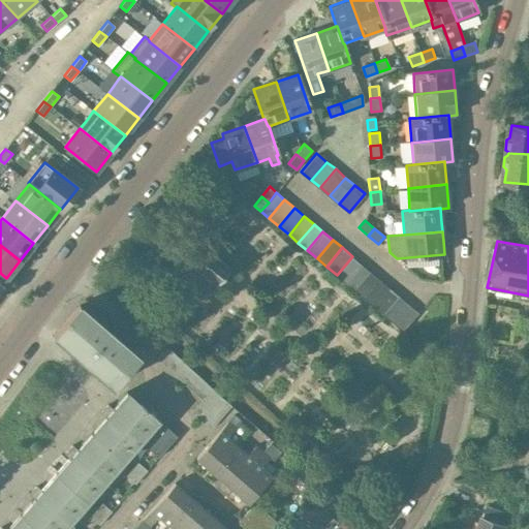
[(207,249),(198,250),(192,257),(193,266),(215,284),(229,268),(207,249)]
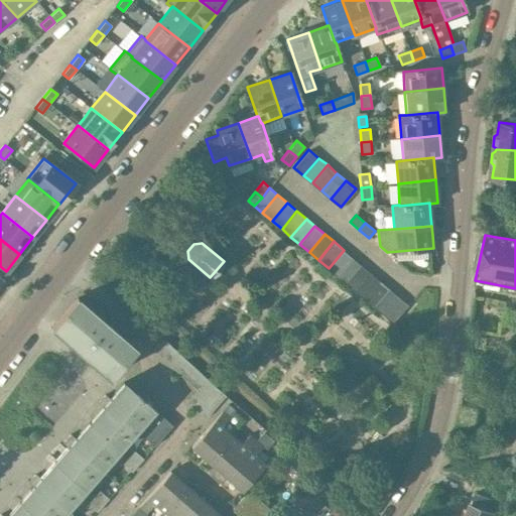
[(337,275),(352,257),(344,250),(329,268),(337,275)]
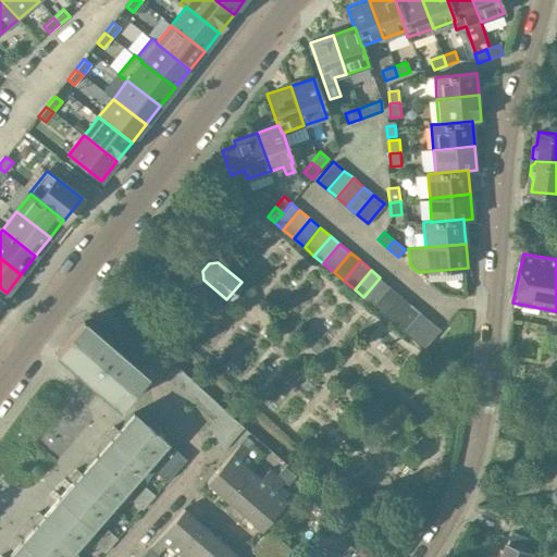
[(374,306),(390,286),(380,277),(363,297),(374,306)]
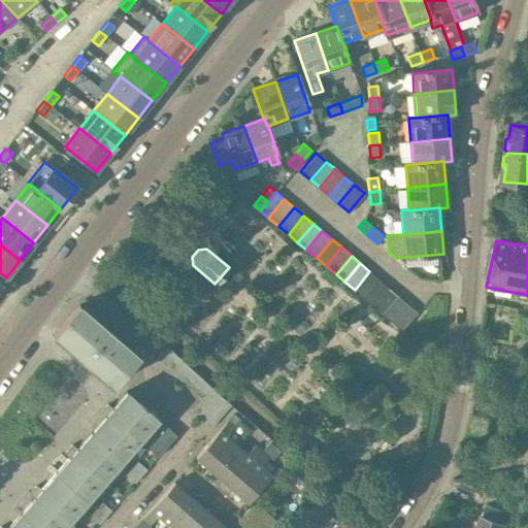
[(380,279),(369,271),(355,290),(364,298),(380,279)]
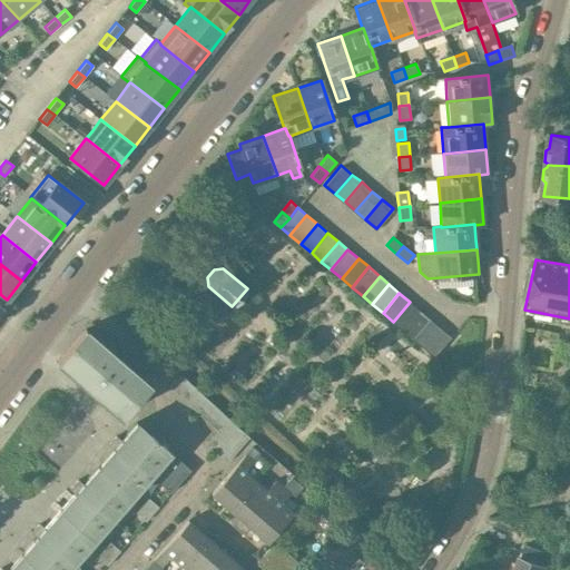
[(403,330),(420,310),(410,302),(393,322),(403,330)]
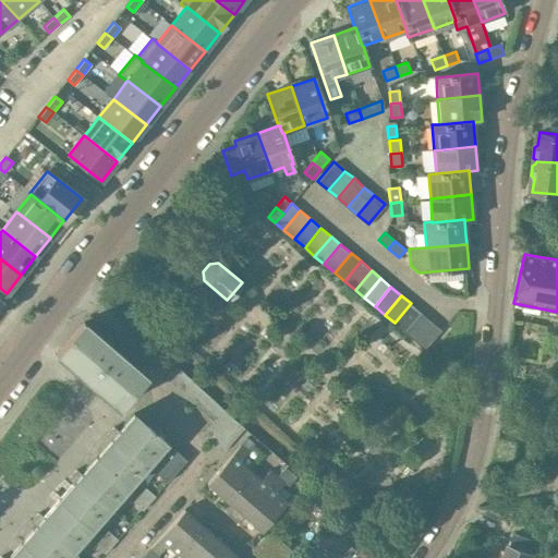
[(405,331),(422,312),(411,303),(395,323),(405,331)]
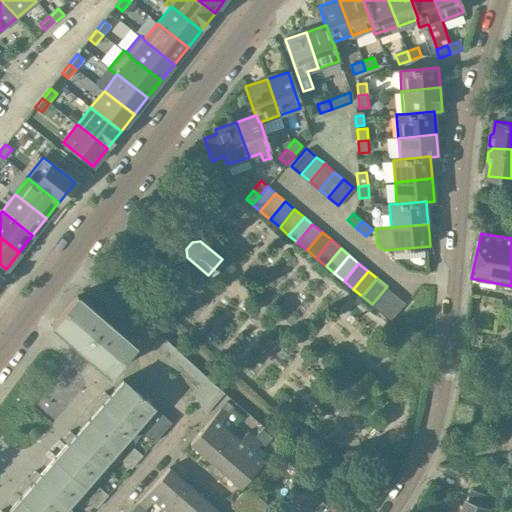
[(380,312),(395,293),(387,286),(372,304),(380,312)]
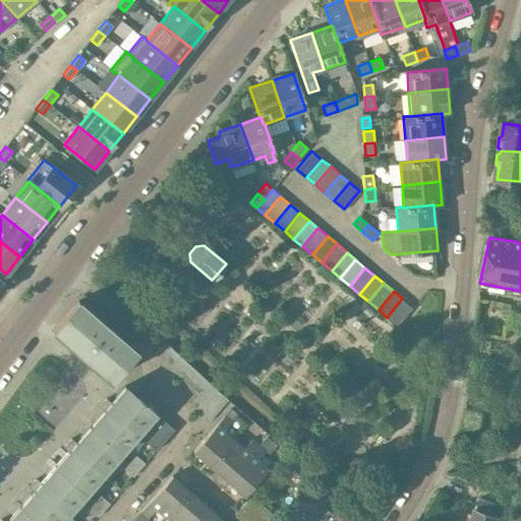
[(412,307),(402,298),(387,317),(397,326),(412,307)]
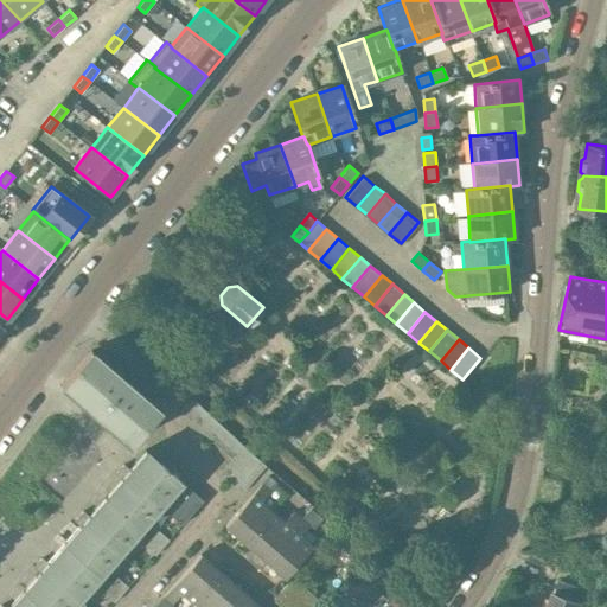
[(126,378),(91,350),(64,382),(62,385),(63,387),(63,385),(91,409),(90,410),(95,415),(126,378)]
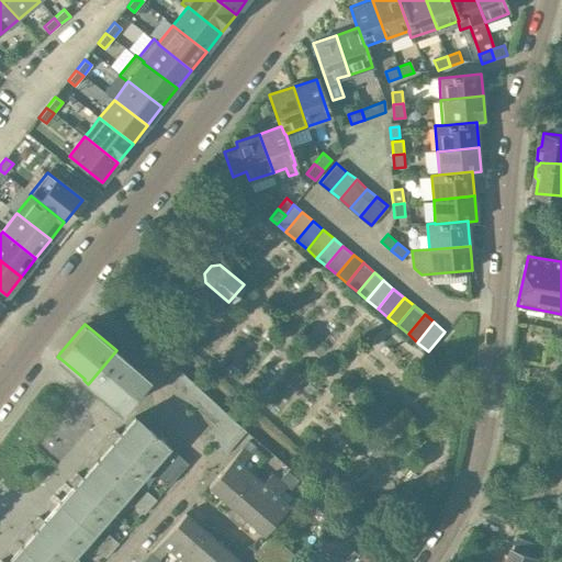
[(146,377),(116,350),(88,384),(92,388),(93,386),(117,407),(116,408),(119,409),(146,377)]
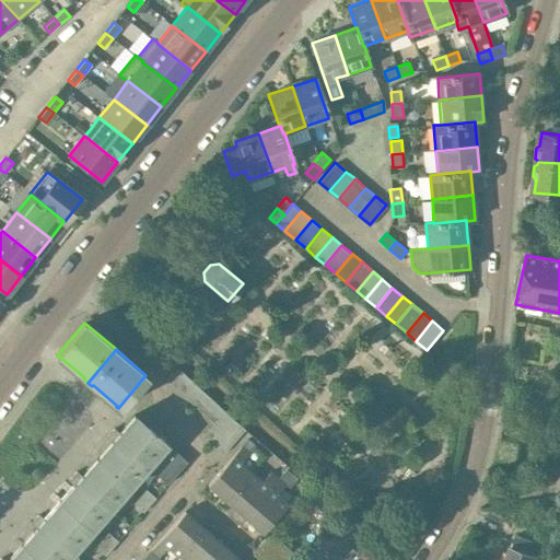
[(224,453),(244,430),(176,368),(165,380),(212,423),(201,436),(222,454),(224,453)]
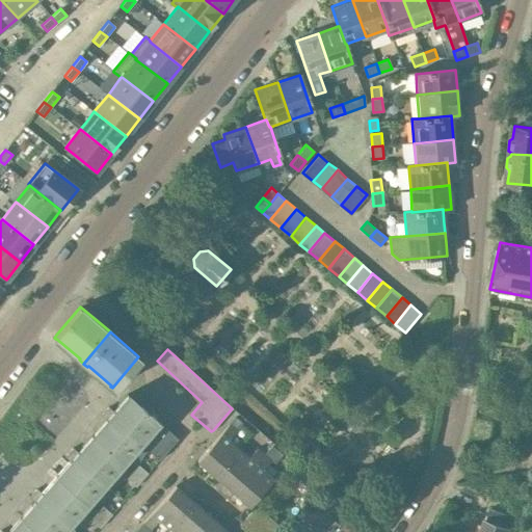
[(179,439),(131,397),(128,395),(127,395),(128,396),(114,411),(108,407),(106,410),(142,442),(141,443),(161,459),(179,439)]
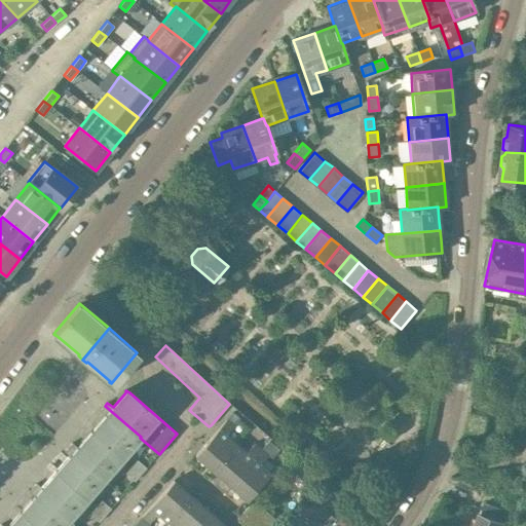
[(122,457),(140,438),(141,437),(105,406),(100,411),(105,416),(92,430),(122,457)]
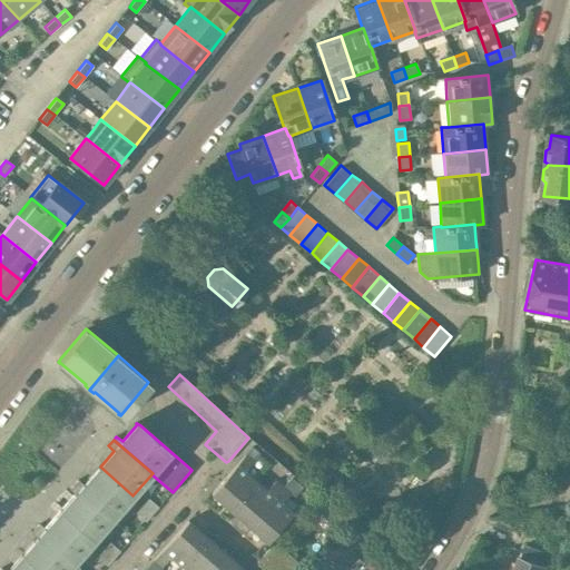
[(231,511),(255,481),(244,471),(252,461),(245,455),(212,494),(231,511)]
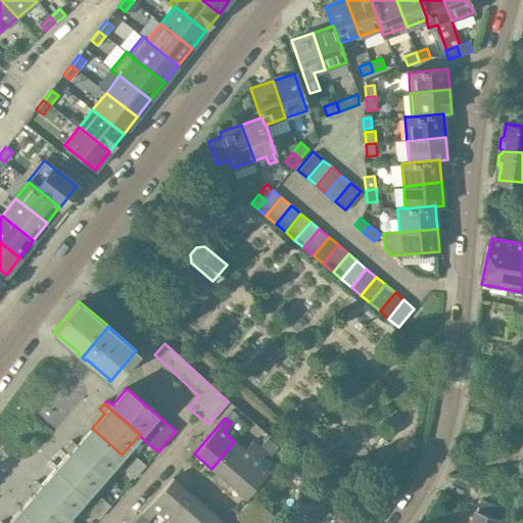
[(104,475),(122,455),(92,428),(77,445),(72,440),(68,443),(104,475)]
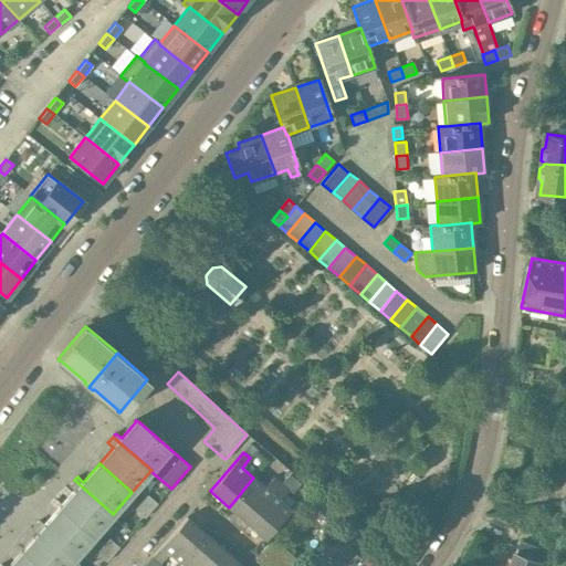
[(248,523),(281,484),(273,478),(265,488),(253,478),(229,507),(248,523)]
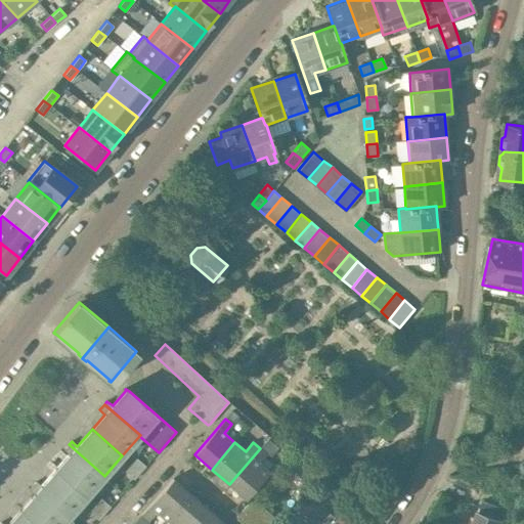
[(86,497),(104,476),(69,444),(64,450),(70,454),(56,470),(55,470),(54,470),(86,497)]
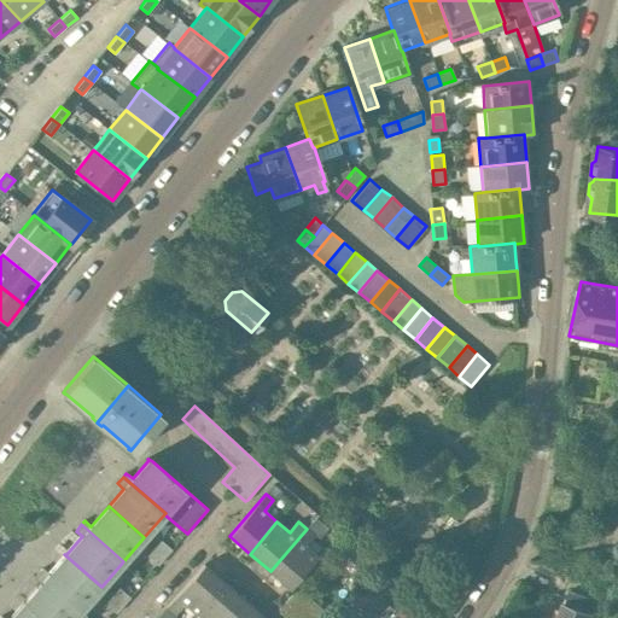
[(314,535),(307,529),(270,571),(290,589),(318,558),(304,546),(314,535)]
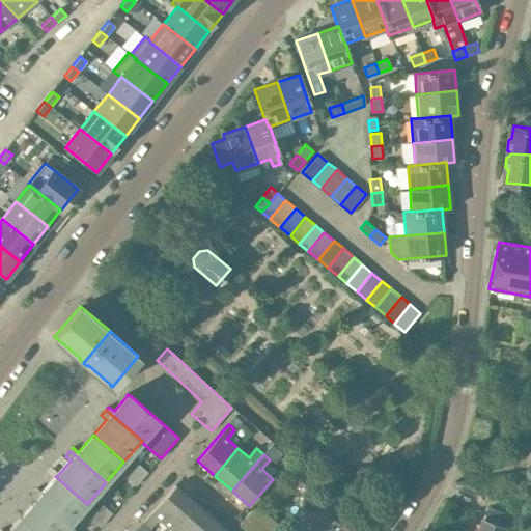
[(136,486),(147,472),(137,464),(126,477),(136,486)]
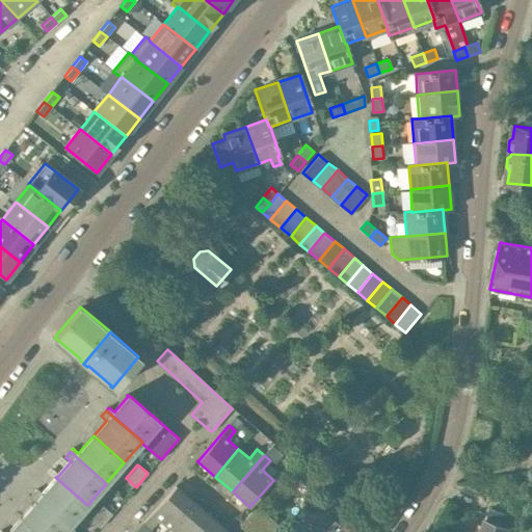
[(87,505),(55,477),(55,478),(56,478),(43,494),(37,489),(34,493),(70,523),(68,525),(76,531),(95,531),(111,513),(102,505),(96,512),(87,505)]
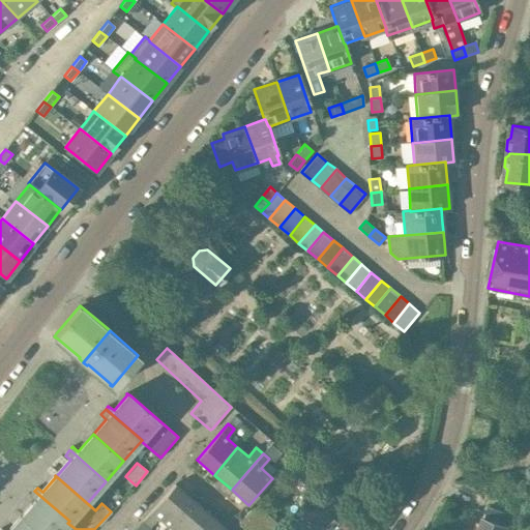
[(169,526),(192,499),(174,484),(143,520),(150,527),(158,518),(169,526)]
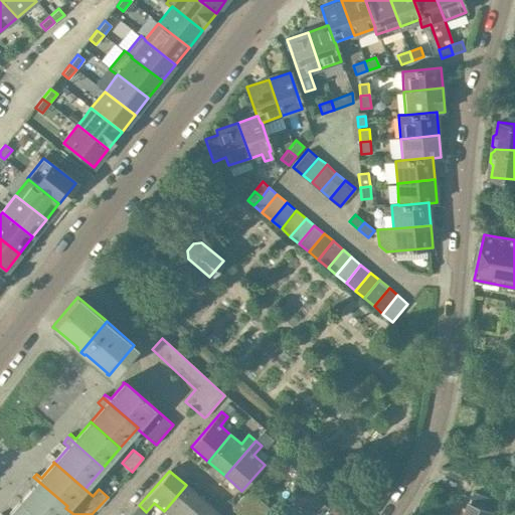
[(59,514),(65,508),(67,506),(33,477),(28,482),(33,487),(20,502),(20,501),(19,502),(19,503),(32,514),(59,514)]
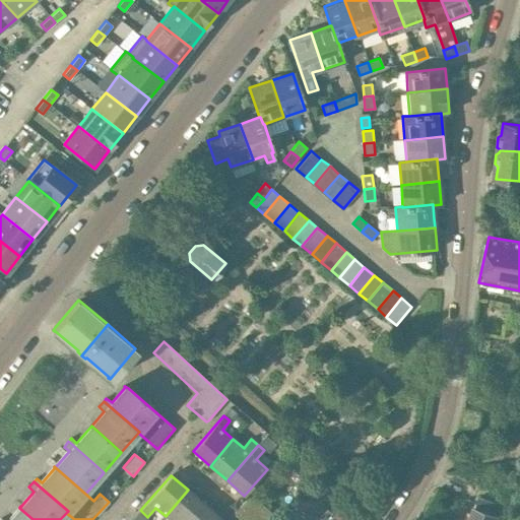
[(191,519),(205,504),(188,490),(166,516),(169,519),(191,519)]
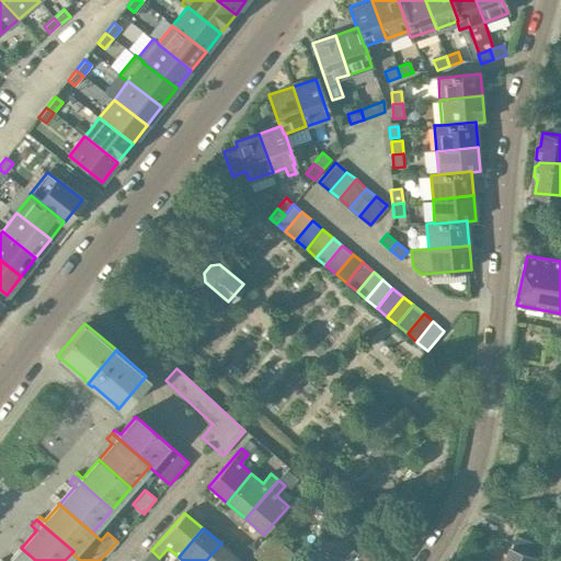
[(540,560),(545,547),(546,545),(517,536),(513,549),(512,549),(507,560),(535,560),(536,559),(540,560)]
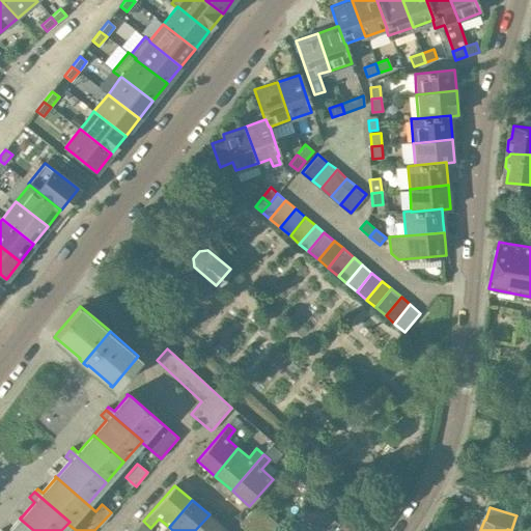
[(248,530),(259,519),(250,511),(240,524),(248,530)]
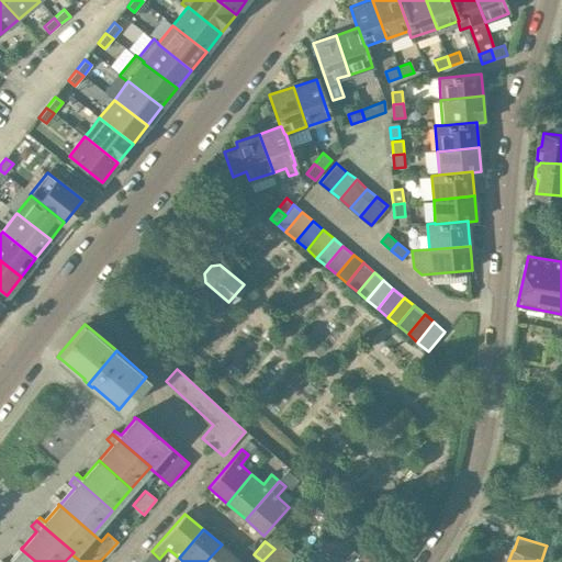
[(240,561),(222,544),(206,561),(240,561)]
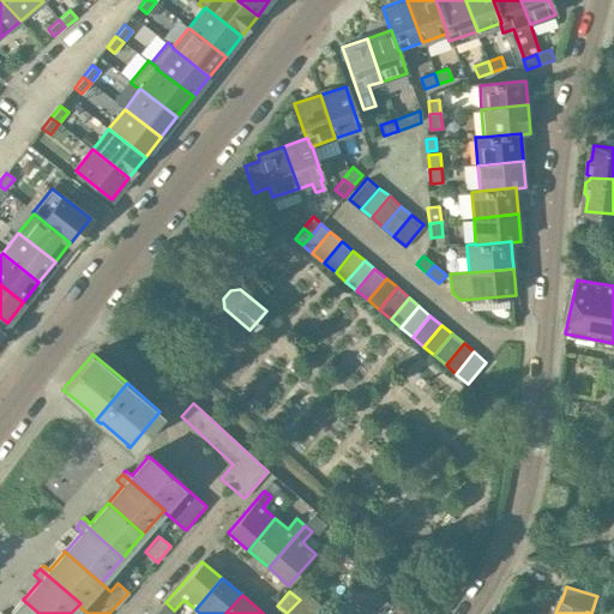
[(38,613),(23,600),(10,613),(4,613),(1,612),(0,613),(38,613)]
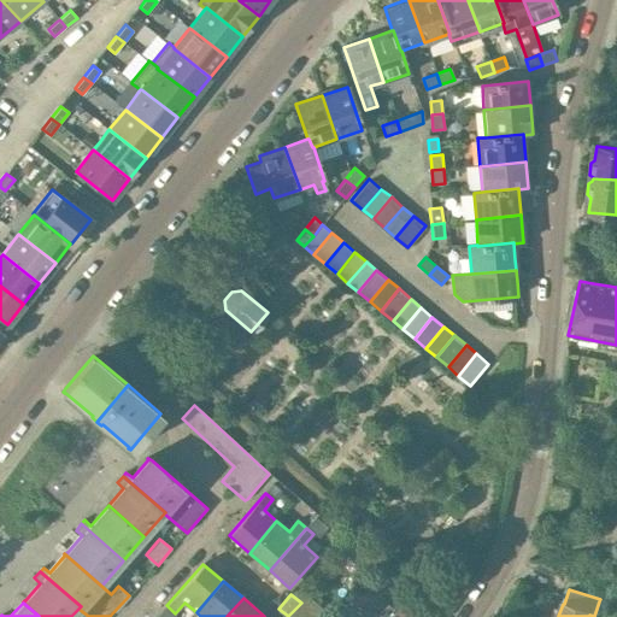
[(409,616),(397,606),(394,609),(387,603),(377,615),(374,611),(363,611),(357,616),(409,616)]
